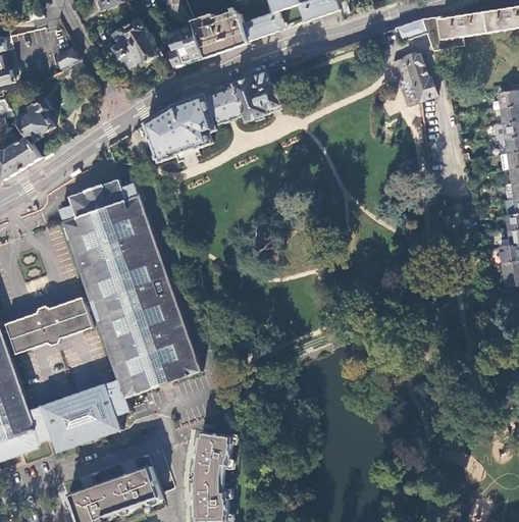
[(96,0),(97,1),(101,10),(122,2),(121,0),(96,0)]
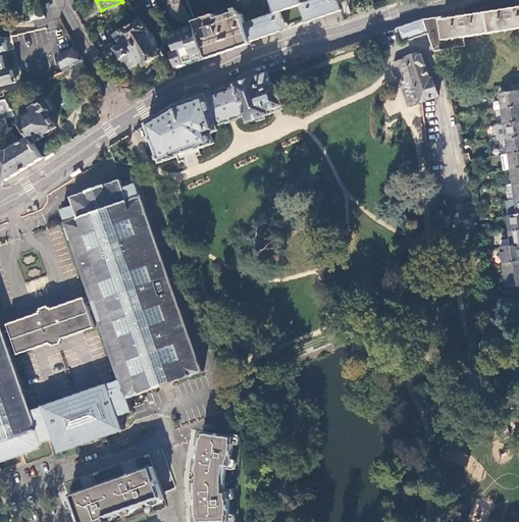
[(139,0),(141,4),(143,9),(154,5),(154,6),(168,1),(167,0),(139,0)]
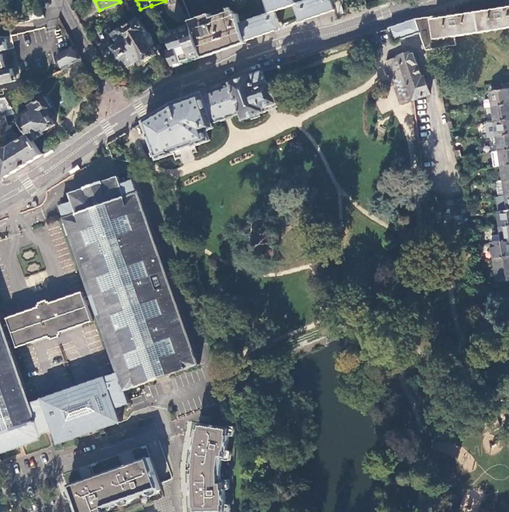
[(243,39),(237,23),(234,14),(232,14),(227,0),(179,0),(182,6),(200,0),(210,0),(215,11),(188,21),(190,26),(201,54),(220,47),(243,39)]
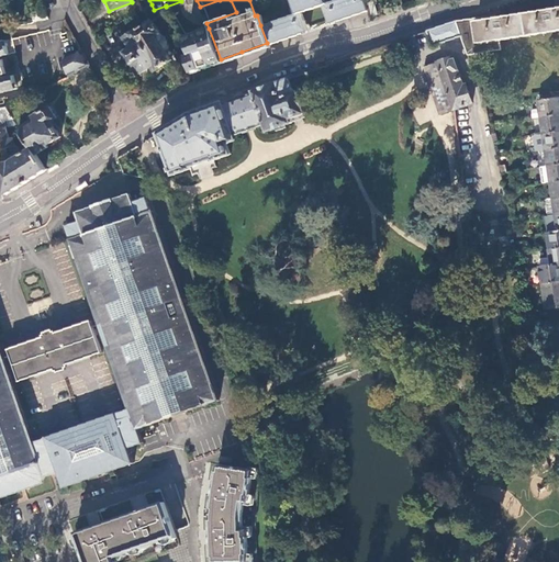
[(366,11),(364,6),(361,0),(332,0),(325,2),(324,0),(290,0),(295,13),(288,17),(260,25),(267,43),(267,45),(286,38),(293,36),(306,32),(300,13),(321,6),(326,24),(342,20),(347,18),(366,11)]
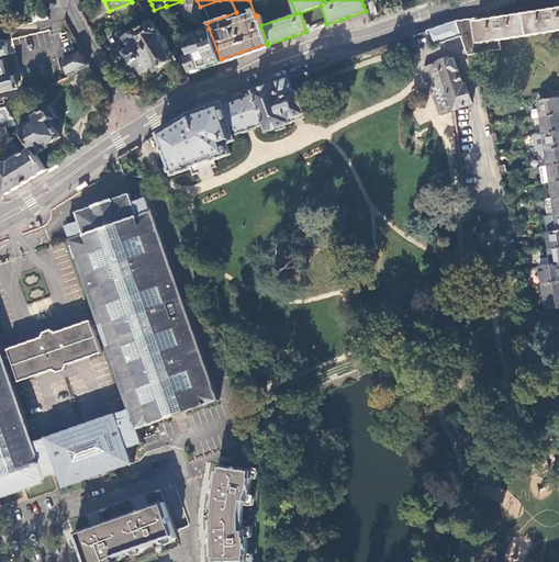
[(370,3),(364,6),(366,11),(367,18),(375,15),(370,3)]
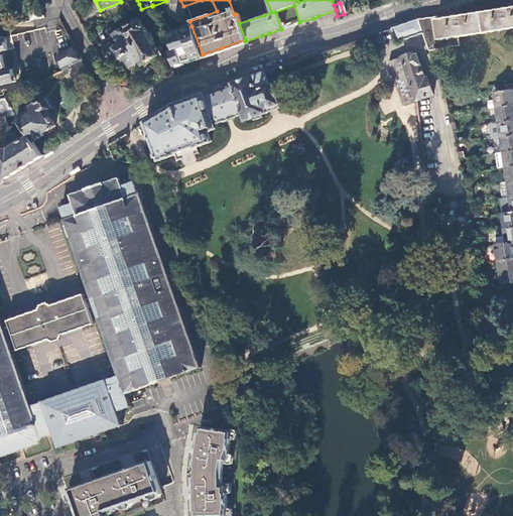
[(416,19),(421,33),(427,50),(458,45),(457,36),(511,28),(511,27),(510,17),(508,7),(508,6),(449,15),(447,13),(416,19)]
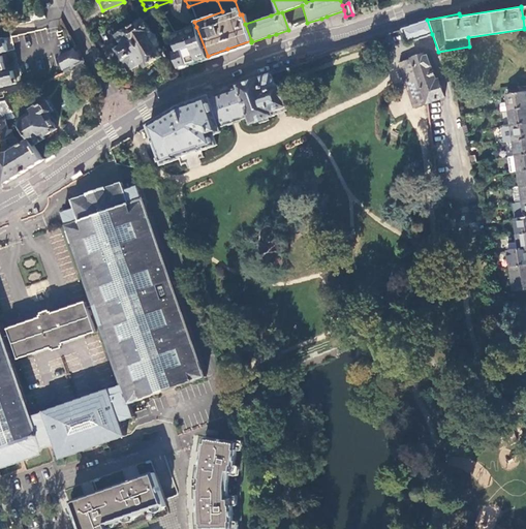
[(40,12),(39,10),(27,11),(29,21),(43,19),(40,12)]
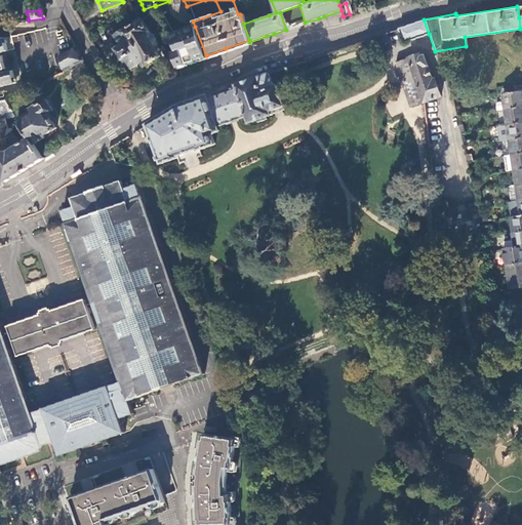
[(127,69),(138,63),(143,61),(145,65),(157,56),(144,34),(147,32),(139,19),(114,35),(121,46),(115,49),(127,69)]
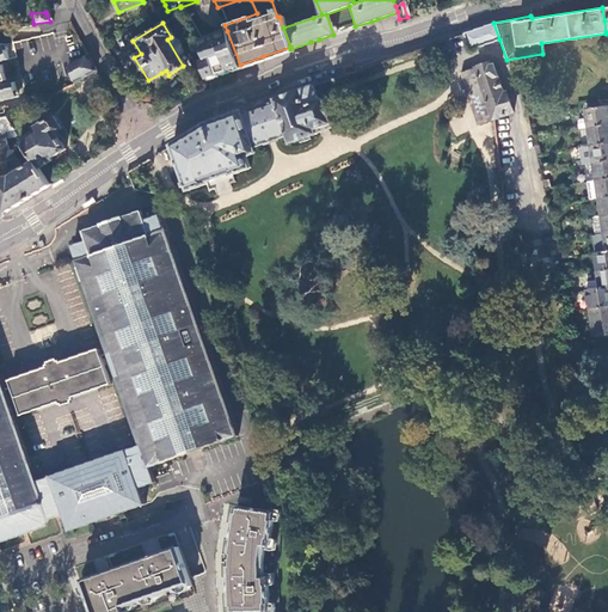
[(493,23),(462,34),(468,50),(499,40),(493,23)]
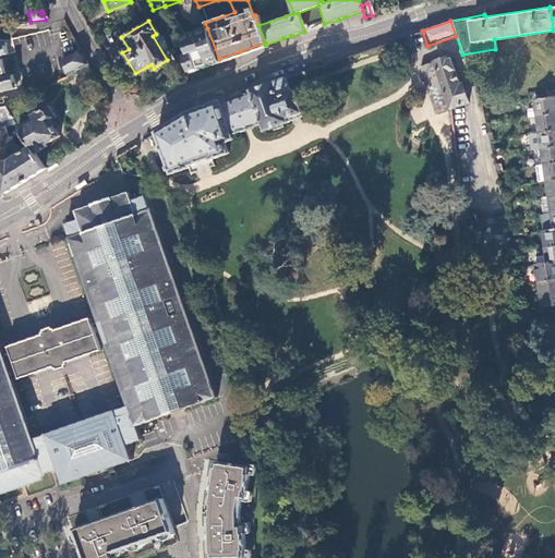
[(219,60),(219,59),(207,28),(198,32),(197,28),(189,32),(190,35),(182,37),(188,53),(181,57),(186,72),(206,65),(219,60)]
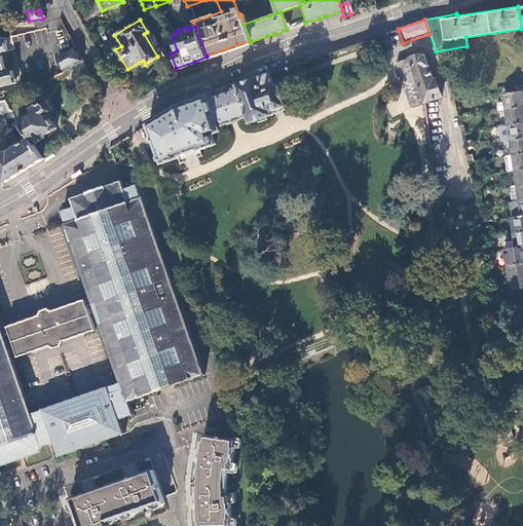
[(0,85),(11,83),(8,72),(0,74),(0,71),(3,70),(0,60),(0,52),(4,51),(1,39),(0,39),(0,85)]
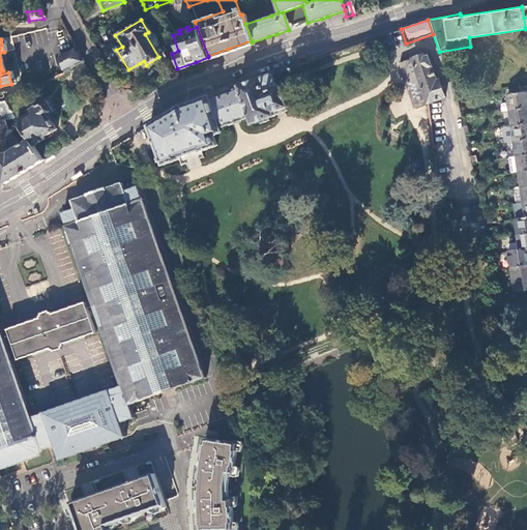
[(79,57),(74,49),(58,56),(61,69),(65,67),(81,61),(79,57)]
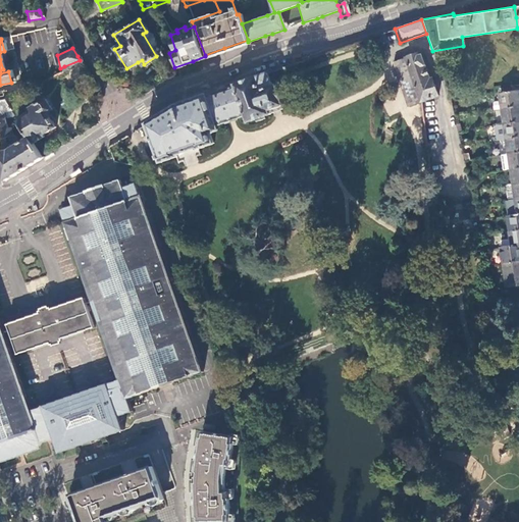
[(393,62),(407,106),(436,96),(430,79),(428,80),(419,52),(404,57),(405,58),(393,62)]
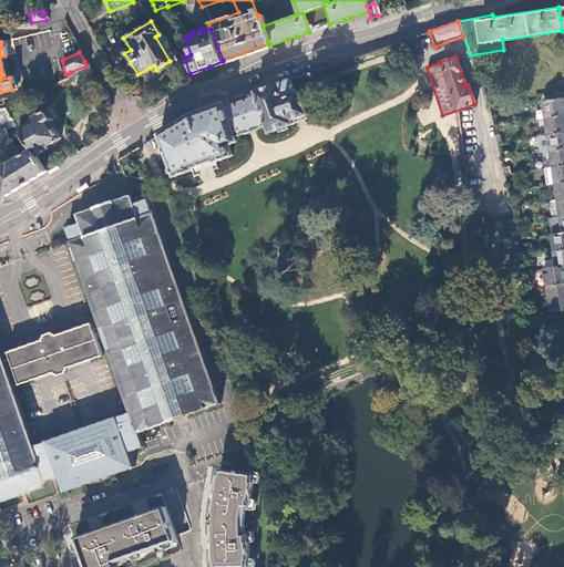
[(294,92),(289,79),(270,85),(225,101),(188,114),(172,124),(157,134),(163,151),(165,156),(172,175),(190,168),(214,161),(229,155),(225,144),(235,141),(233,136),(247,131),(250,130),(253,130),(265,125),(267,131),(275,129),(286,125),(290,123),(289,119),(305,113),(297,92),(294,92)]
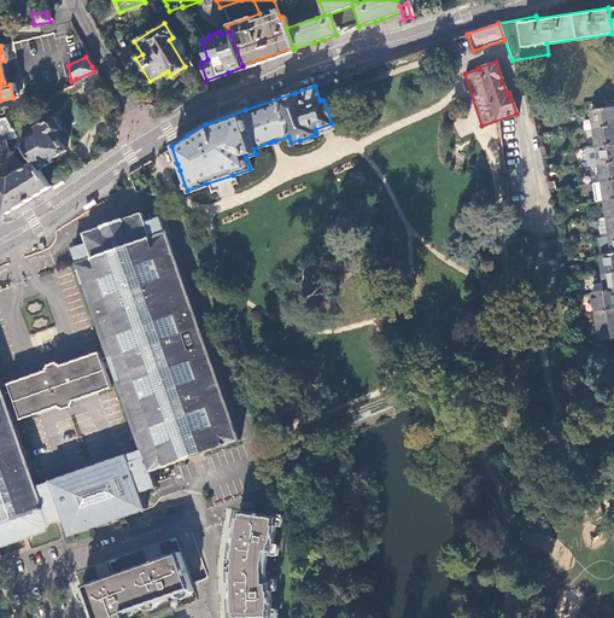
[(613,99),(603,101),(604,108),(588,110),(590,120),(591,129),(613,124),(613,121),(613,115),(613,114),(613,99)]
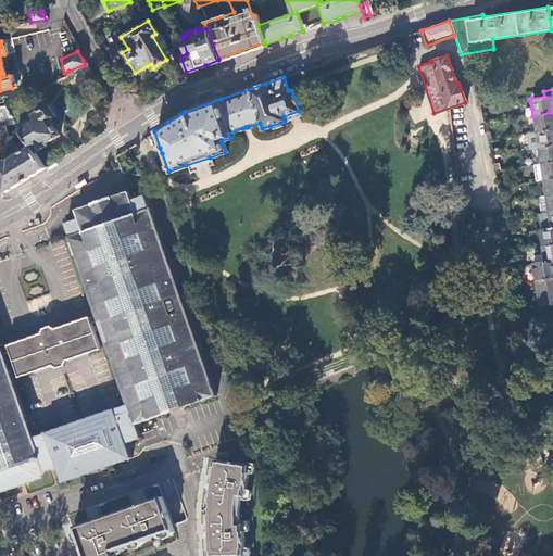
[(28,147),(33,153),(46,146),(44,142),(58,135),(48,119),(53,116),(46,105),(28,116),(29,118),(16,127),(26,142),(27,143),(28,147)]
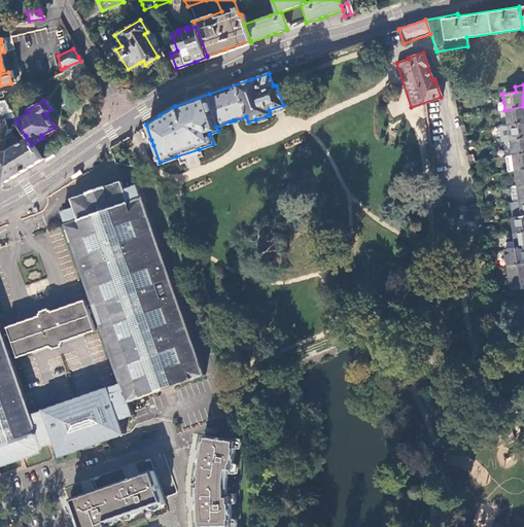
[(3,102),(0,102),(0,140),(3,139),(8,138),(4,123),(2,113),(9,111),(3,102)]
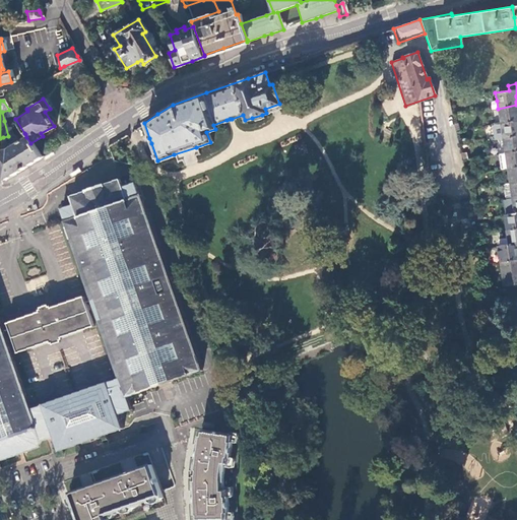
[(497,101),(488,102),(489,110),(498,109),(497,101)]
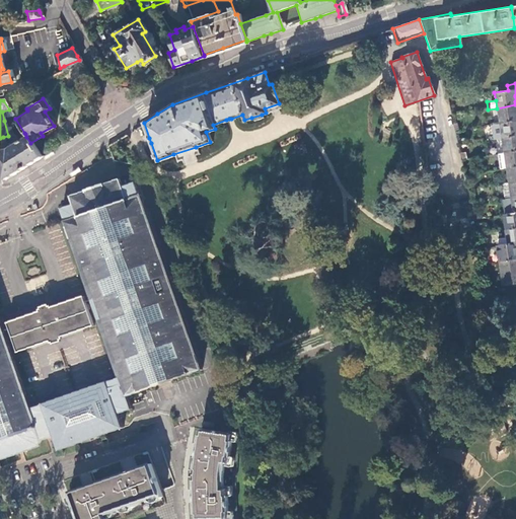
[(515,104),(497,108),(499,124),(515,120),(515,104)]
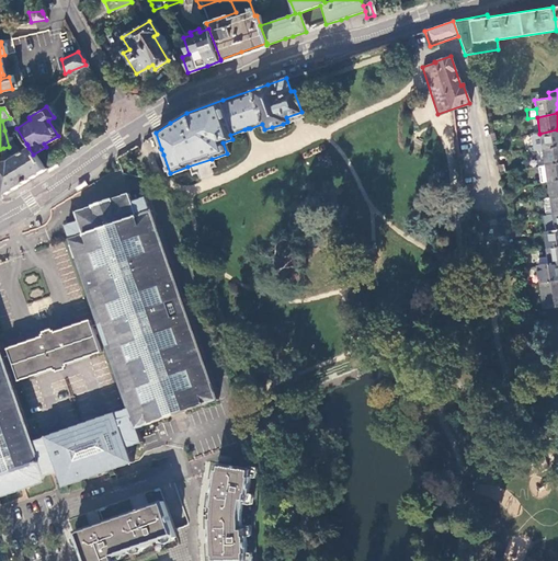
[(13,124),(10,118),(2,121),(4,130),(10,129),(9,125),(13,124)]
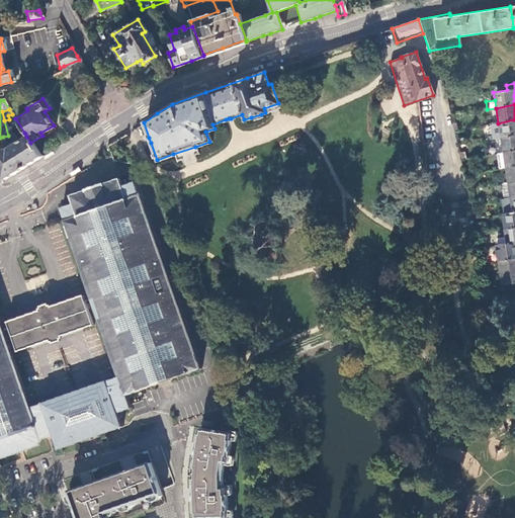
[(514,119),(498,123),(500,138),(514,136),(514,119)]
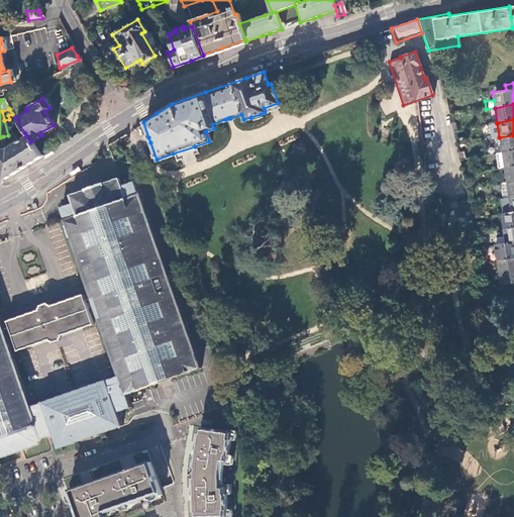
[(513,135),(499,137),(501,152),(513,149),(513,135)]
